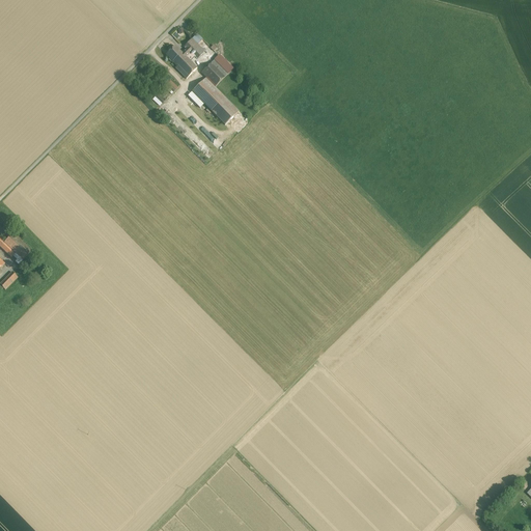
[(202,39),(197,34),(193,38),(198,45),(202,39)]
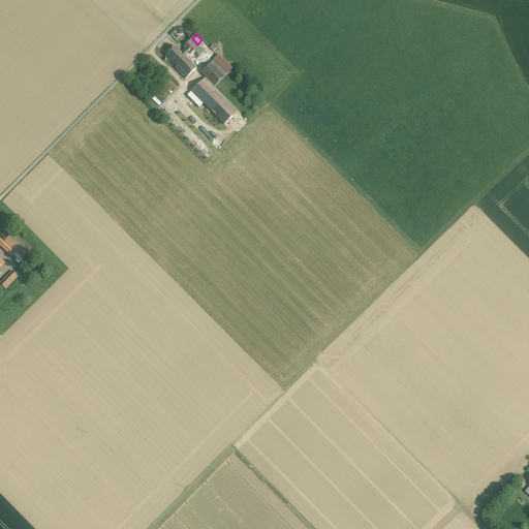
[(204,53),(191,39),(184,45),(186,48),(188,50),(174,64),(177,66),(175,68),(186,79),(196,68),(185,57),(191,52),(197,59),(204,53)]
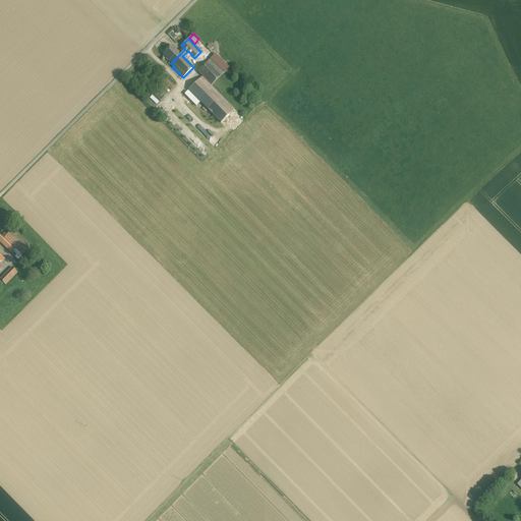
[(172,45),(163,54),(167,58),(166,59),(168,61),(169,60),(171,63),(185,49),(183,47),(179,52),(172,45)]
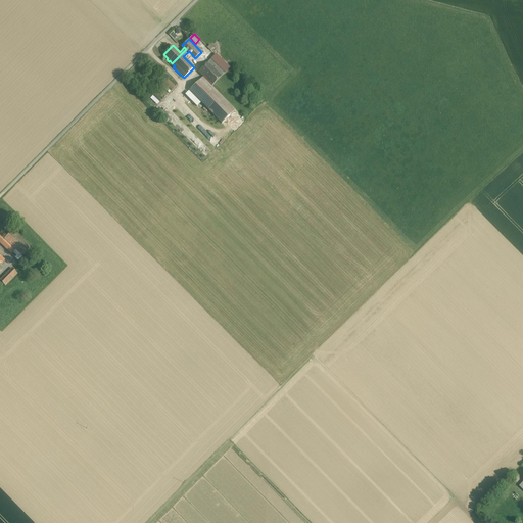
[(211,59),(198,72),(202,76),(212,86),(217,81),(220,78),(225,74),(211,59)]
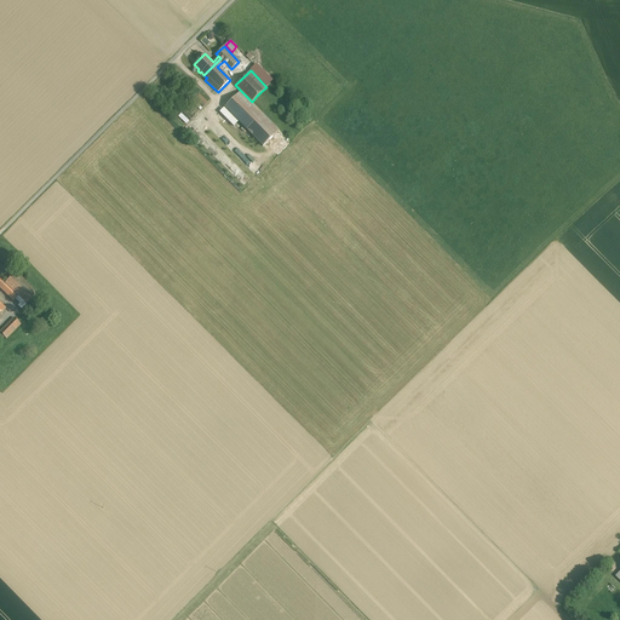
[(279,131),(240,92),(224,108),(263,147),(279,131)]
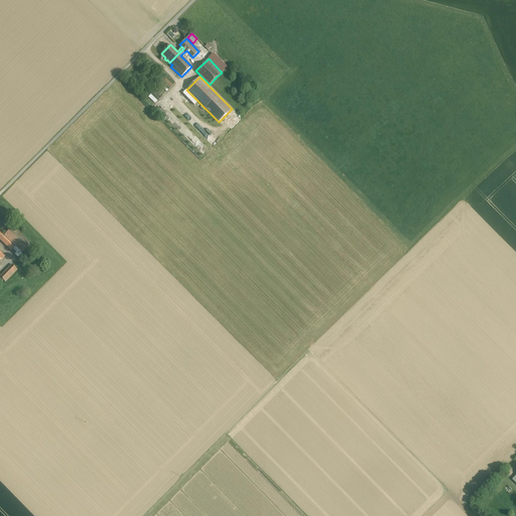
[(226,87),(217,77),(214,80),(215,81),(224,90),(226,87)]
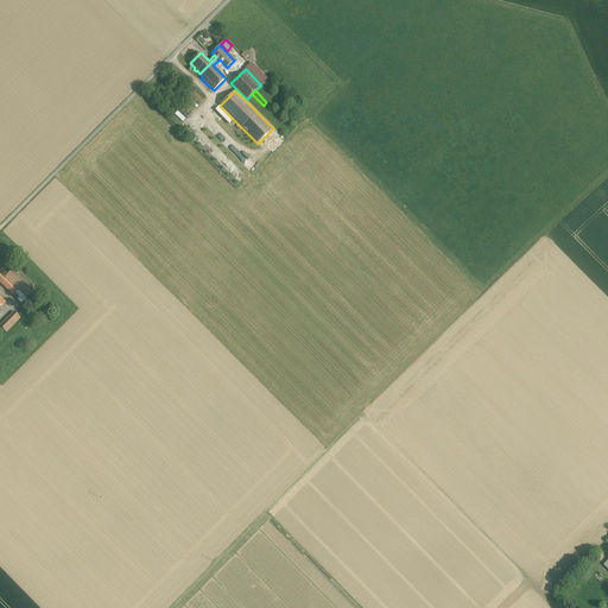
[(264,106),(253,95),(248,99),(259,111),(264,106)]
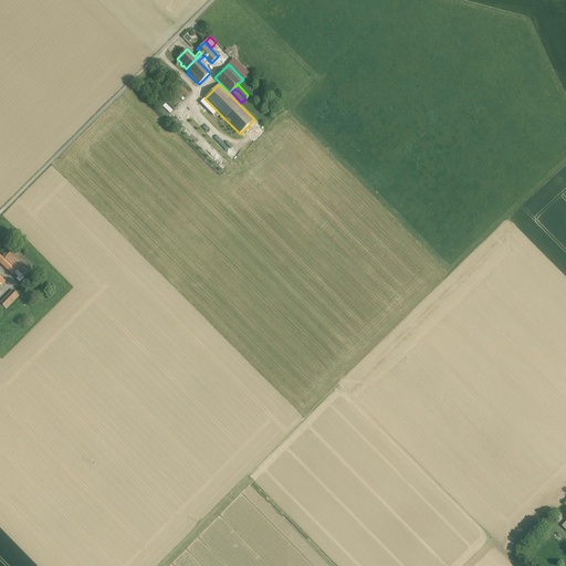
[(187,96),(180,90),(177,92),(185,98),(187,96)]
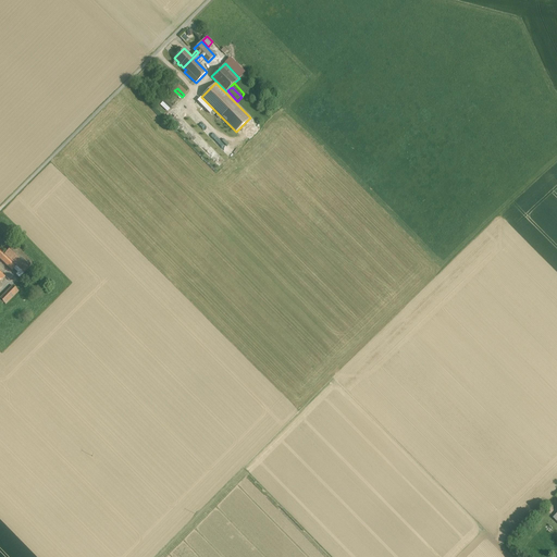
[(172,106),(165,99),(163,101),(170,109),(172,106)]
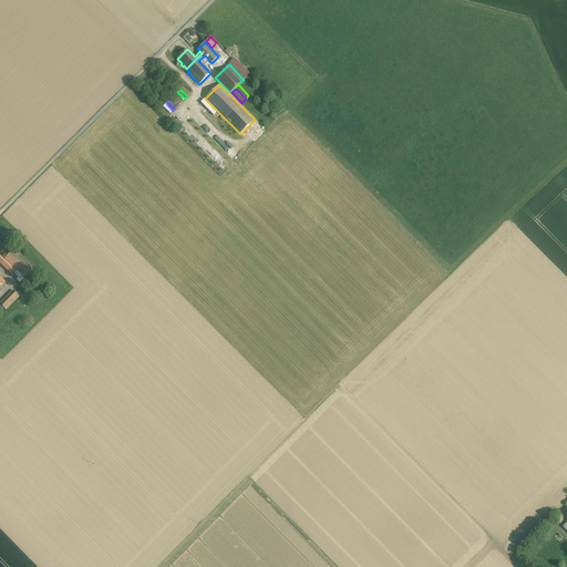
[(33,269),(13,249),(4,259),(17,271),(20,275),(24,279),(33,269)]
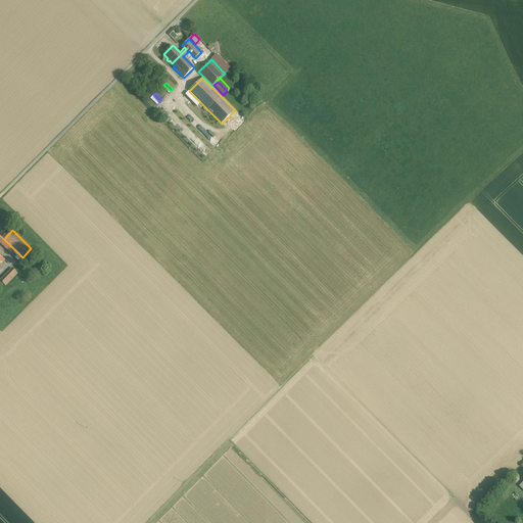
[(4,239),(0,235),(0,243),(11,254),(15,250),(4,239)]
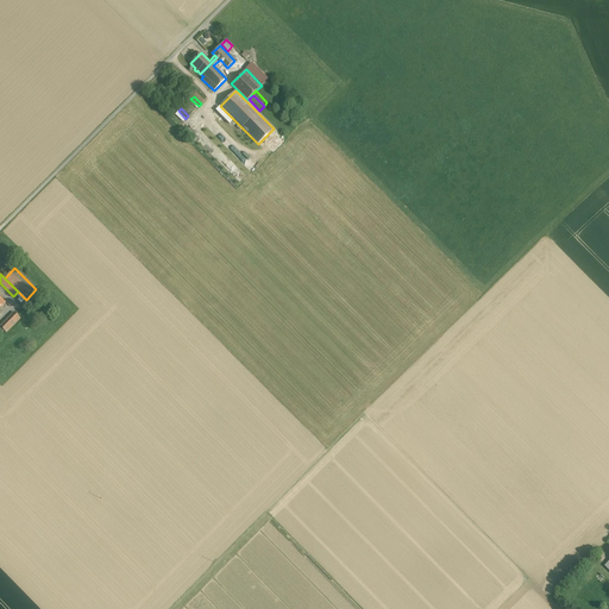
[(14,313),(0,326),(0,327),(4,331),(6,333),(20,319),(14,313)]
